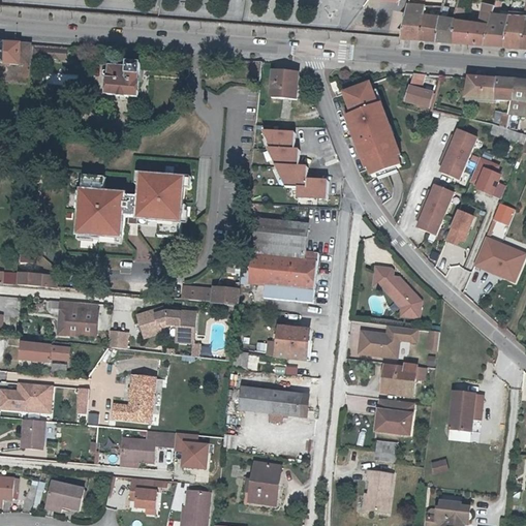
[(485,40),(496,0),(485,0),(484,18),(458,17),(453,38),(485,40)]
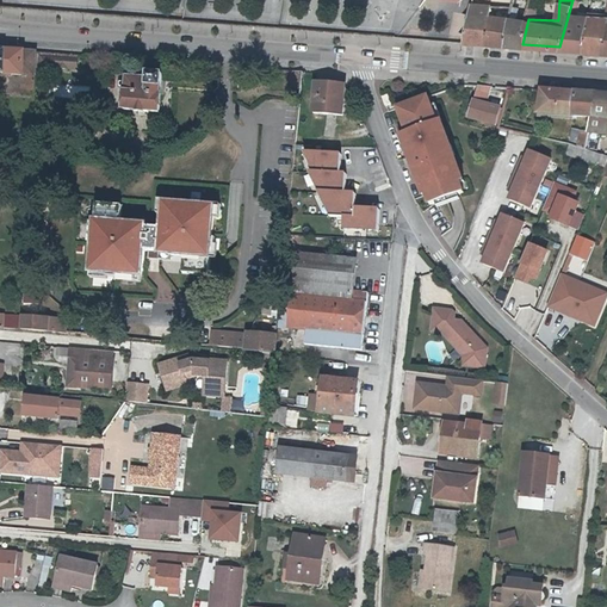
[(582,48),(588,19),(589,14),(576,13),(578,0),(573,0),(559,47),(582,48)]
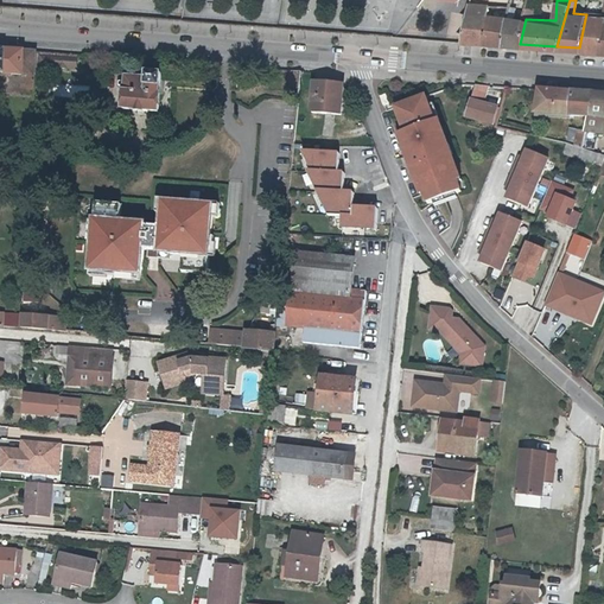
[(477,16),(479,2),(469,2),(466,14),(477,16)]
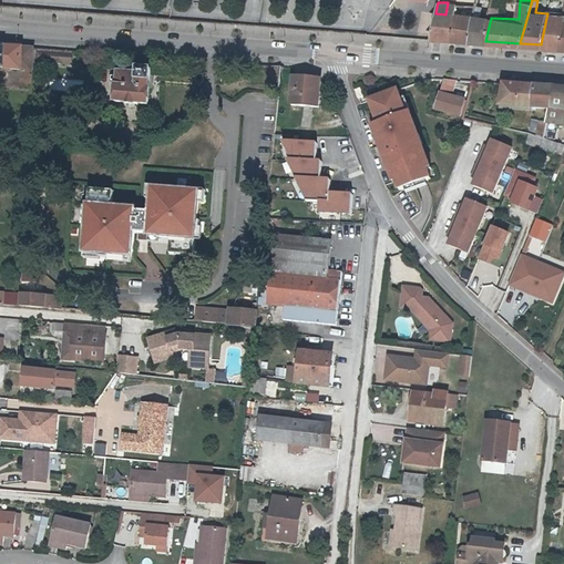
[(448,2),(445,14),(455,16),(459,3),(448,2)]
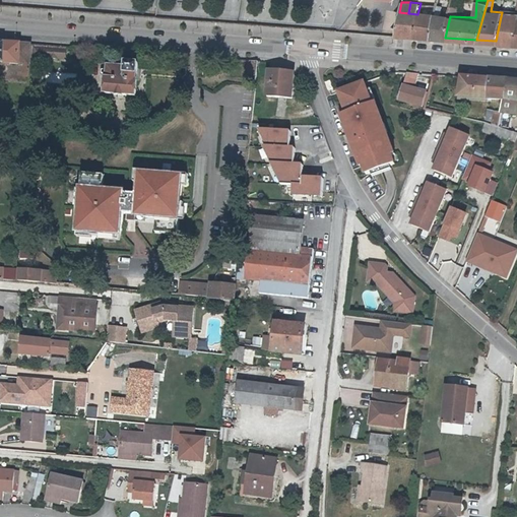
[(413,35),(417,14),(408,13),(399,12),(395,34),(413,35)]
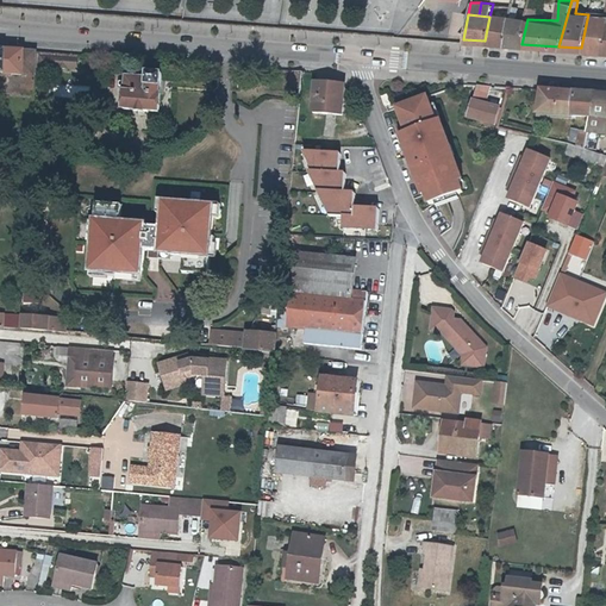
[(504,43),(510,18),(489,17),(485,41),(504,43)]
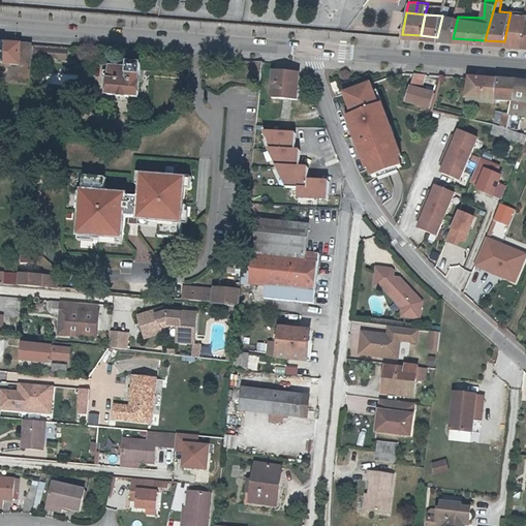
[(458,17),(442,16),(437,37),(453,38),(458,17)]
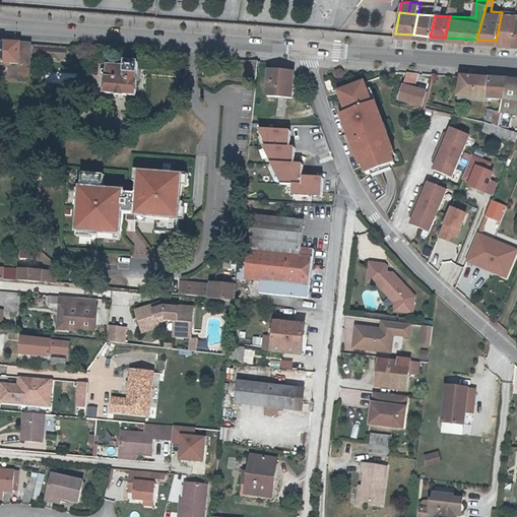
[(513,43),(516,20),(516,17),(501,16),(496,41),(513,43)]
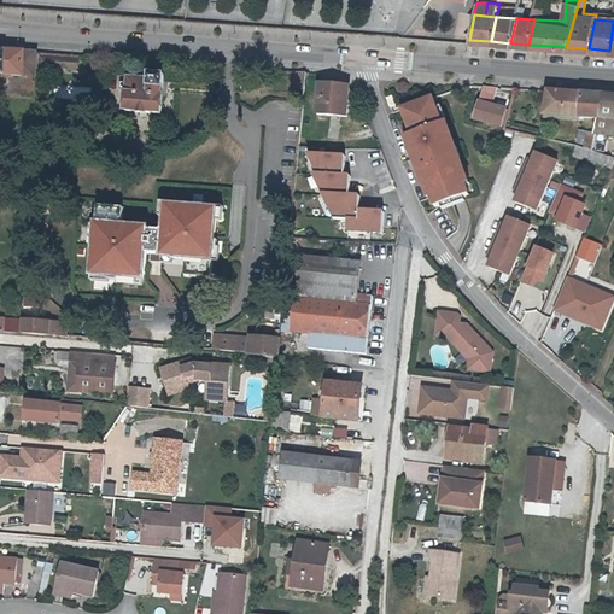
[(0,69),(24,72),(34,72),(34,69),(35,50),(0,46),(0,69)]
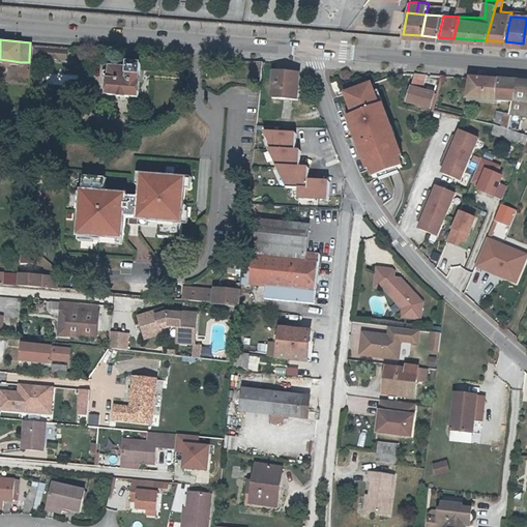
[(35,44),(30,42),(29,59),(40,60),(40,56),(40,55),(34,55),(35,44)]
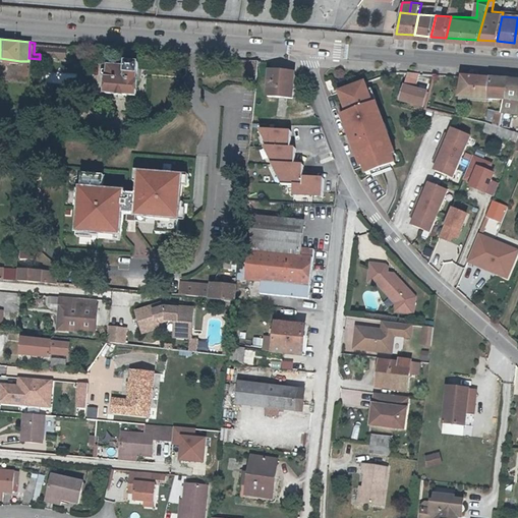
[(64,45),(35,43),(34,54),(40,54),(40,55),(63,56),(64,45)]
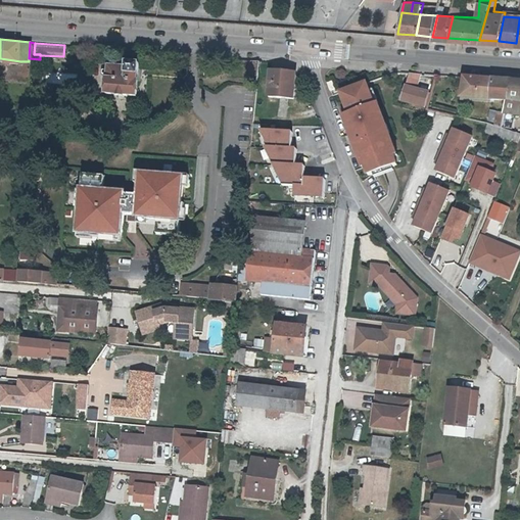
[(255,59),(241,58),(240,78),(253,79),(255,59)]
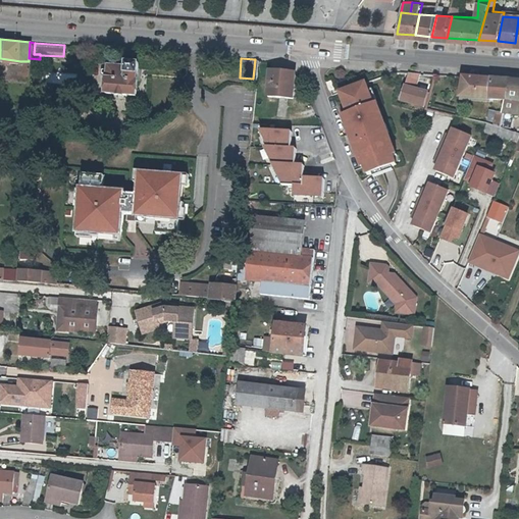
[(122,60),(122,65),(106,63),(104,91),(135,94),(137,60),(122,60)]
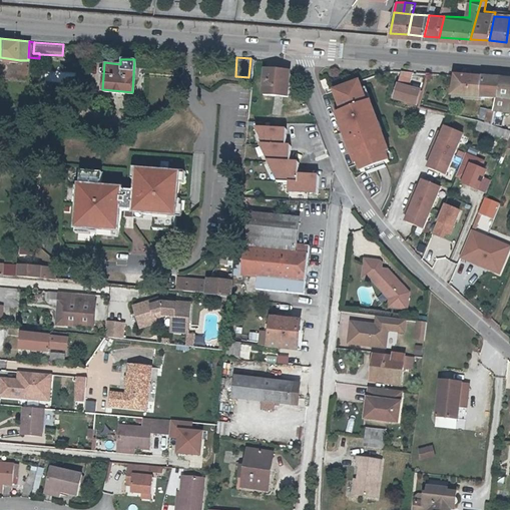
[(285,93),(288,69),(262,66),(260,91),(285,93)]
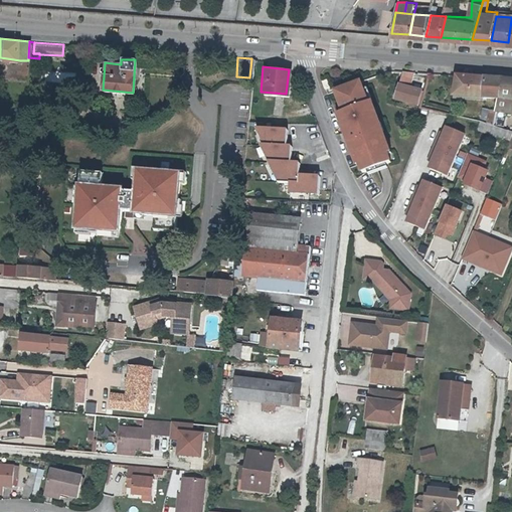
[(54,68),(53,78),(71,80),(72,70),(54,68)]
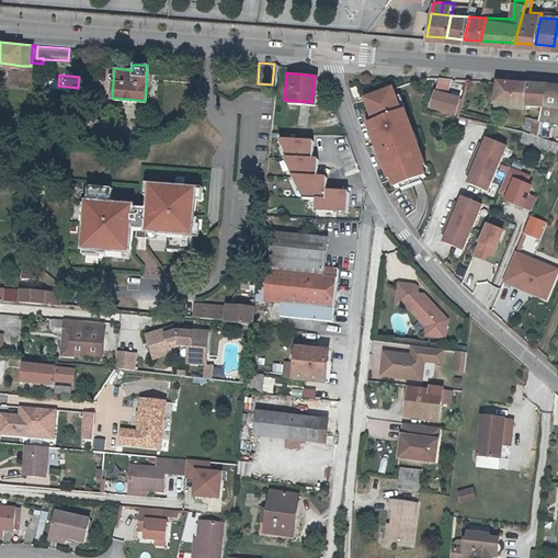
[(456,110),(462,94),(445,90),(450,76),(437,75),(430,103),(456,110)]
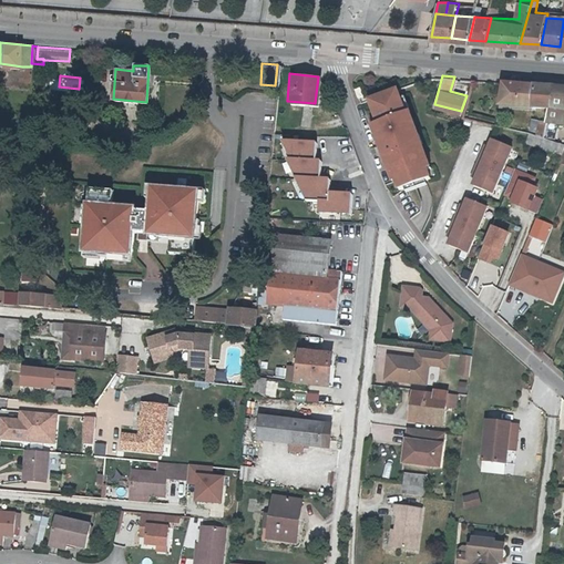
[(546,109),(551,84),(502,80),(499,101),(546,109)]
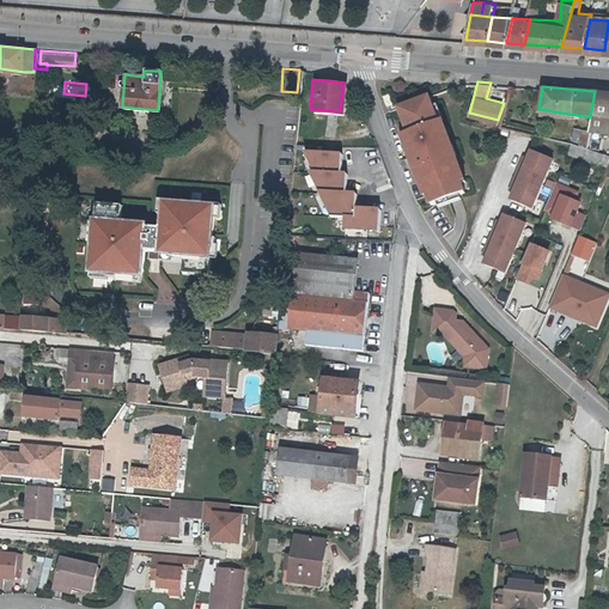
[(385,89),(378,91),(383,101),(389,98),(385,89)]
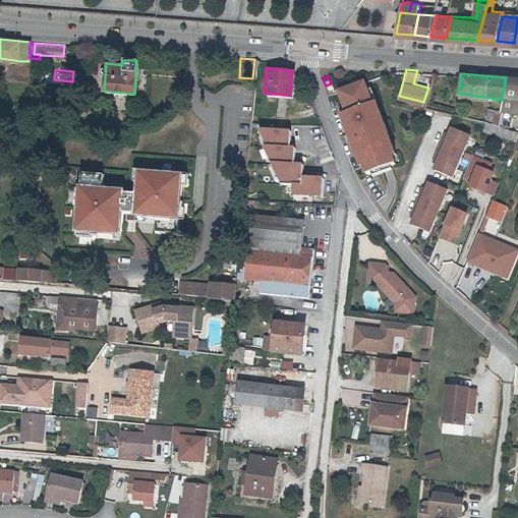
[(362,77),(336,88),(344,109),(341,110),(343,118),(349,133),(352,140),(351,140),(359,161),(360,161),(364,170),(393,159),(390,150),(392,149),(384,128),(383,128),(379,120),(382,119),(373,98),(370,99),(362,77)]
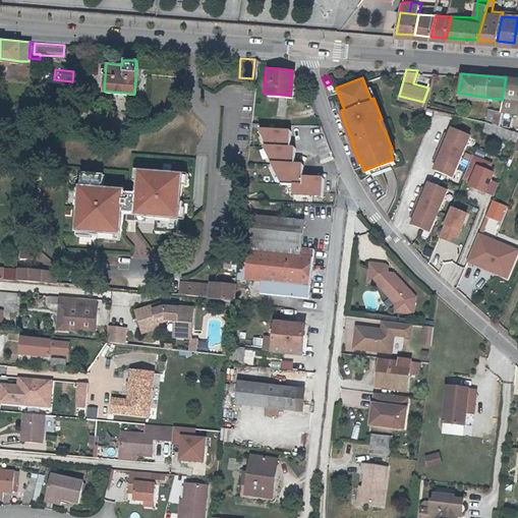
[(517,77),(506,77),(502,100),(500,111),(508,113),(517,114),(517,107),(517,77)]
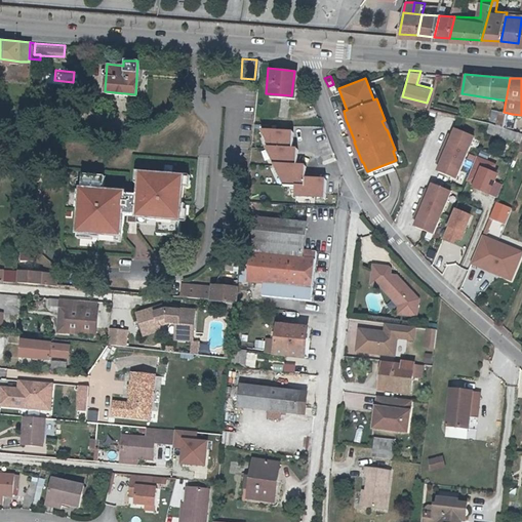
[(487,108),(484,118),(498,122),(502,111),(487,108)]
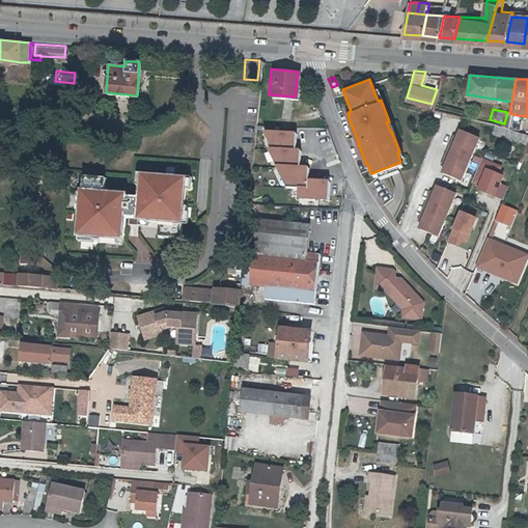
[(518,115),(509,113),(506,129),(515,131),(518,115)]
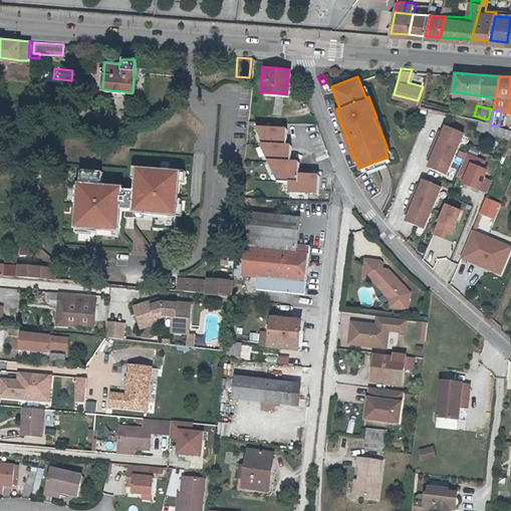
[(507,143),(510,133),(510,131),(498,126),(490,124),(479,120),(475,131),(501,139),(501,141),(507,143)]
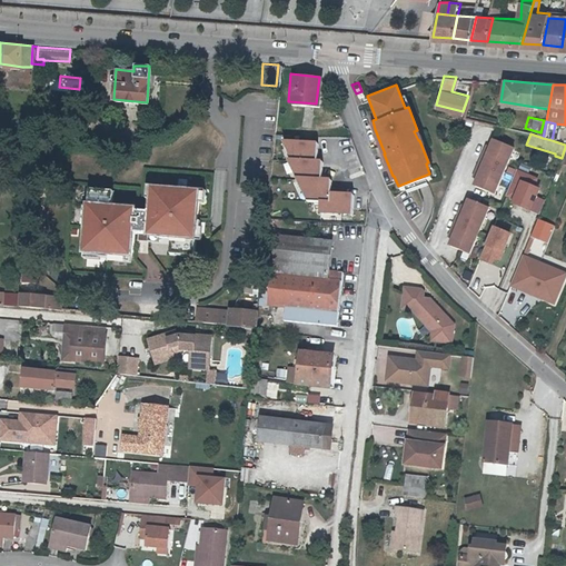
[(494,191),(514,146),(493,137),(489,144),(487,150),(483,149),(475,167),(479,169),(476,176),(474,182),(494,191)]
